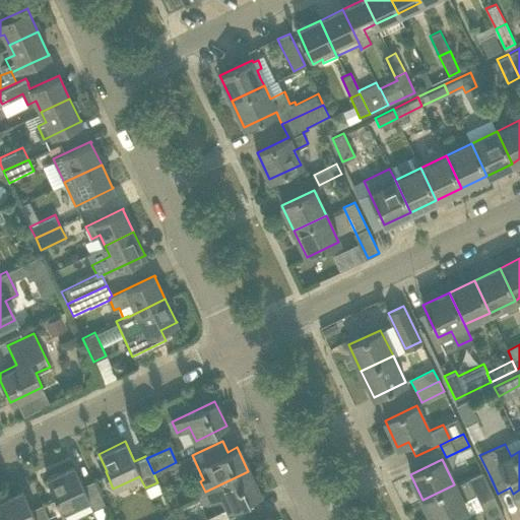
[(105,504),(93,479),(82,484),(73,465),(47,477),(55,495),(54,496),(61,512),(88,500),(92,510),(93,509),(98,519),(99,519),(108,516),(103,505),(105,504)]
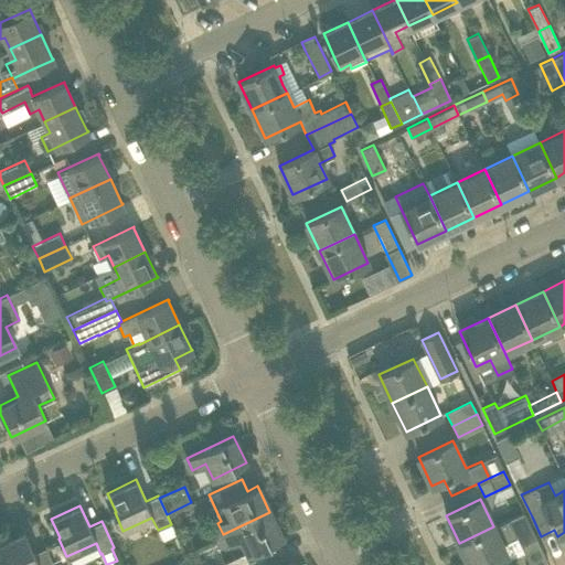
[(283,539),(269,512),(223,534),(228,546),(243,540),(249,554),(283,539)]
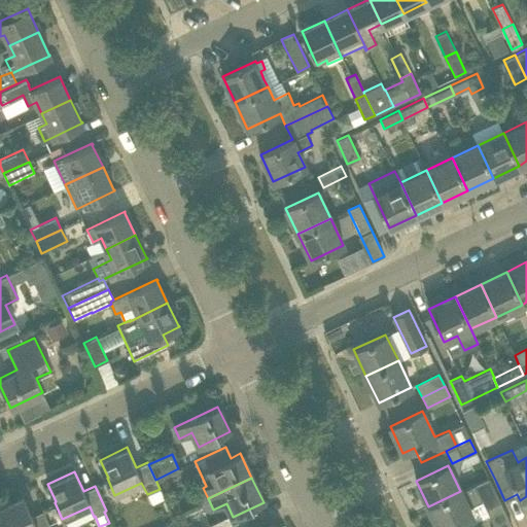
[(428,506),(437,526),(453,526),(473,518),(475,520),(488,514),(493,526),(510,526),(512,526),(500,504),(489,480),(475,486),(475,485),(460,491),(428,506)]
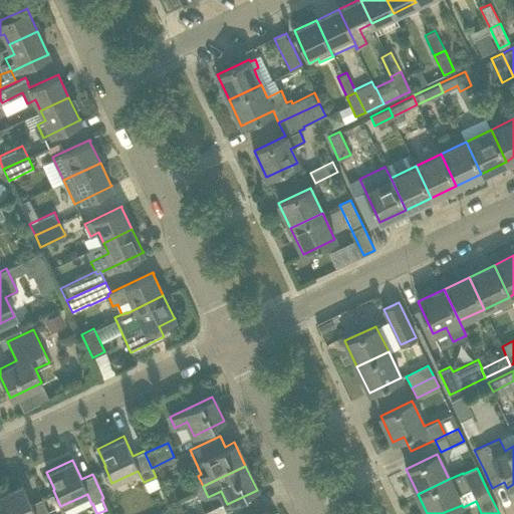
[(48,513),(41,498),(31,503),(21,484),(0,493),(0,506),(3,513),(2,513),(48,513)]
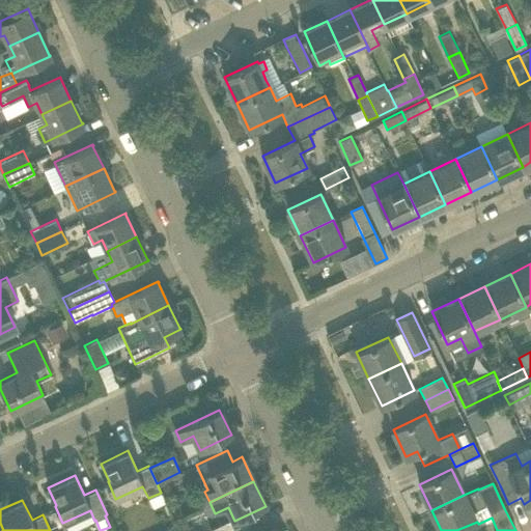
[(212,529),(212,530),(236,530),(238,530),(231,519),(212,529)]
